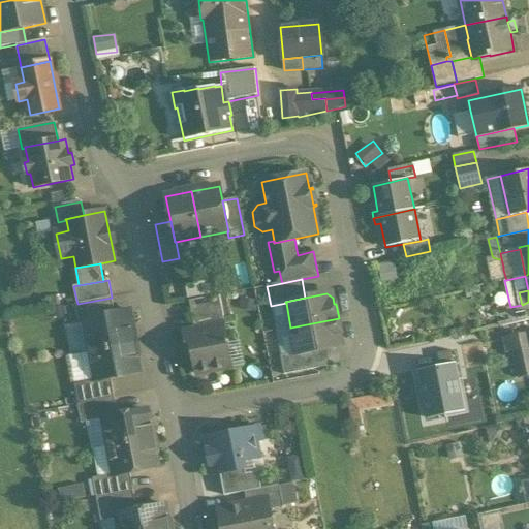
[(190,302),(195,330),(223,324),(223,325),(225,325),(220,296),(189,301),(190,302)]
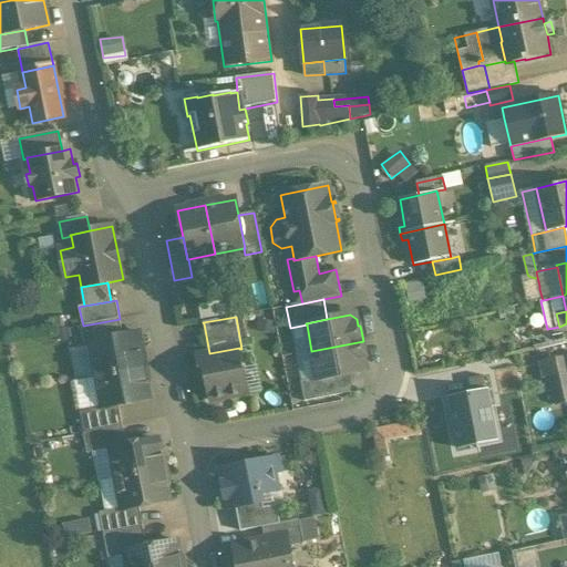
[(83,326),(81,326),(84,346),(91,343),(91,342),(123,337),(120,319),(83,326)]
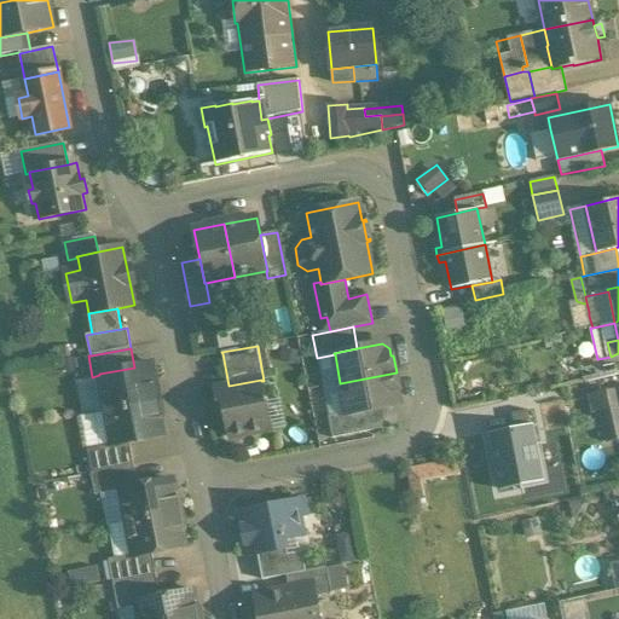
[(618,353),(611,357),(597,359),(602,379),(618,374),(618,353)]
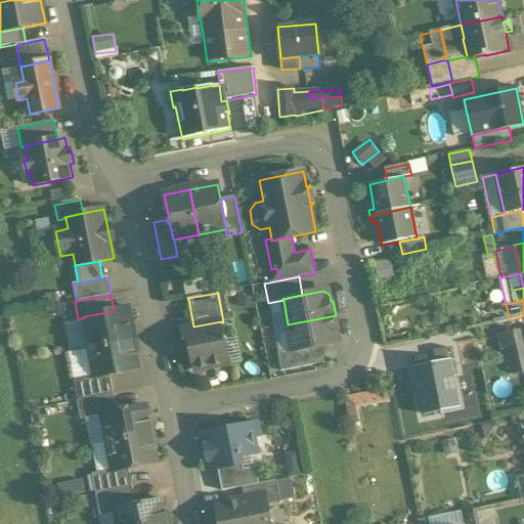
[(114,311),(84,316),(84,317),(90,348),(133,340),(131,326),(133,326),(130,308),(114,311)]
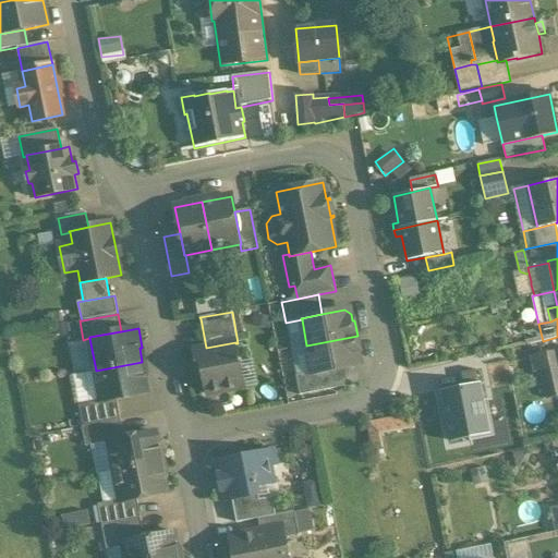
[(358,336),(306,346),(312,373),(312,374),(332,370),(351,366),(355,365),(360,359),(359,352),(361,351),(358,336)]
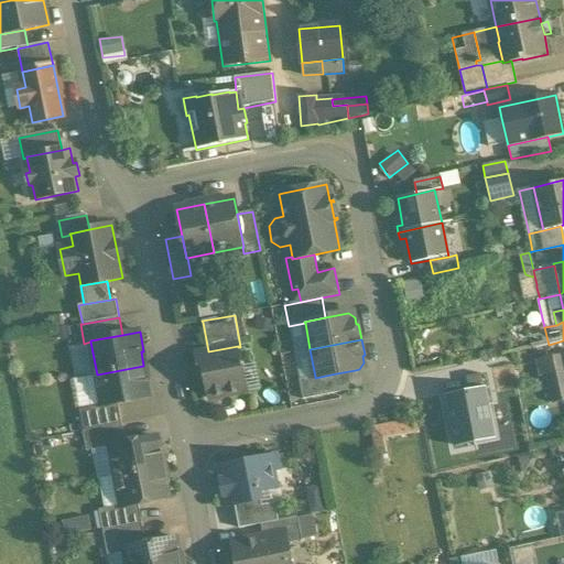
[(74,376),(93,373),(88,344),(69,346),(74,376)]
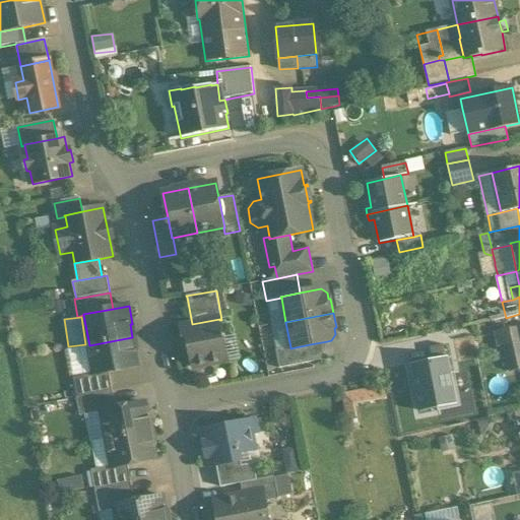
[(228,362),(219,320),(219,319),(192,324),(182,326),(186,349),(190,349),(193,368),(228,362)]
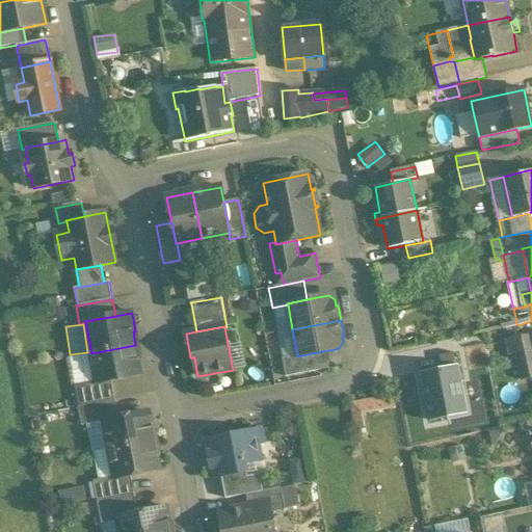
[(531,344),(531,340),(508,345),(511,361),(517,358),(523,380),(531,378),(531,344)]
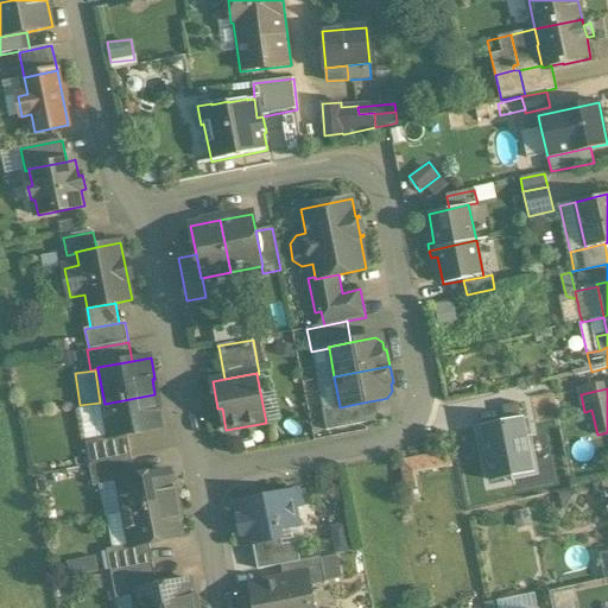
[(154,394),(105,404),(111,436),(111,438),(127,435),(160,429),(154,394)]
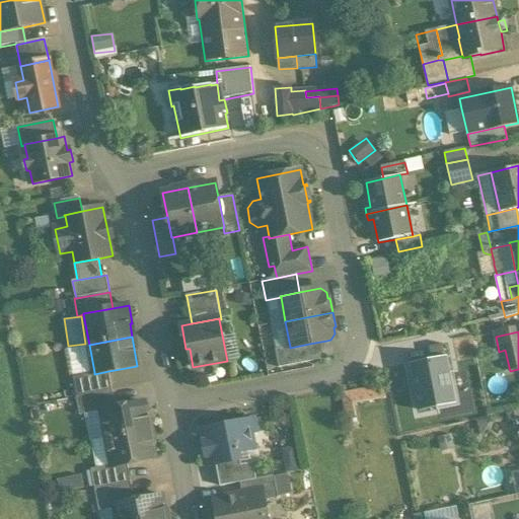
[(309,344),(313,362),(320,360),(327,345),(326,341),(309,344)]
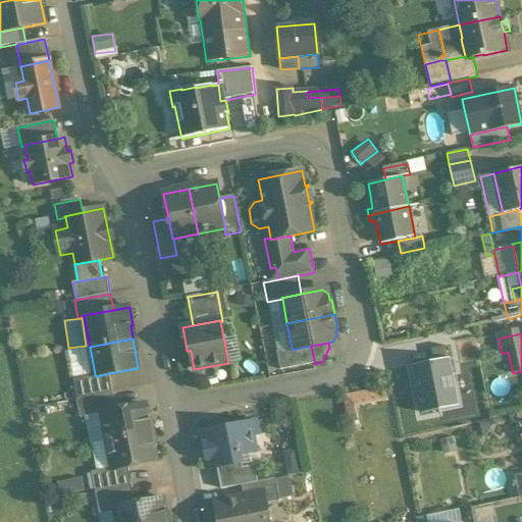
[(311,346),(292,350),(292,349),(277,351),(280,370),(315,364),(311,346)]
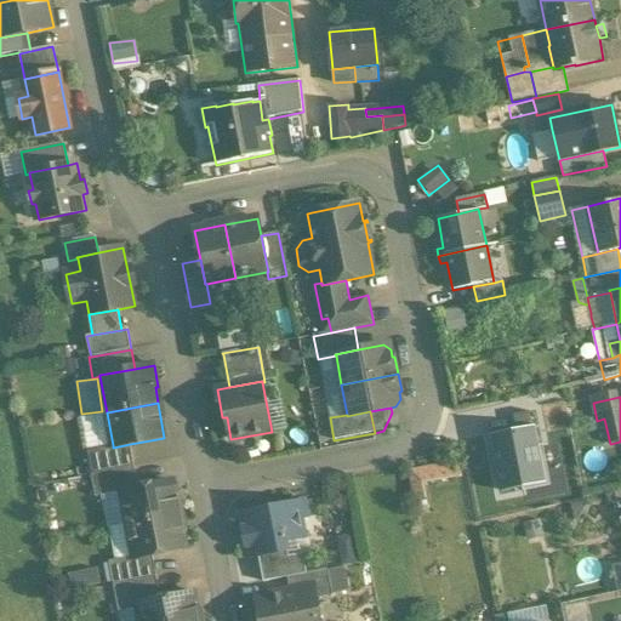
[(107,412),(81,417),(87,451),(113,445),(107,412)]
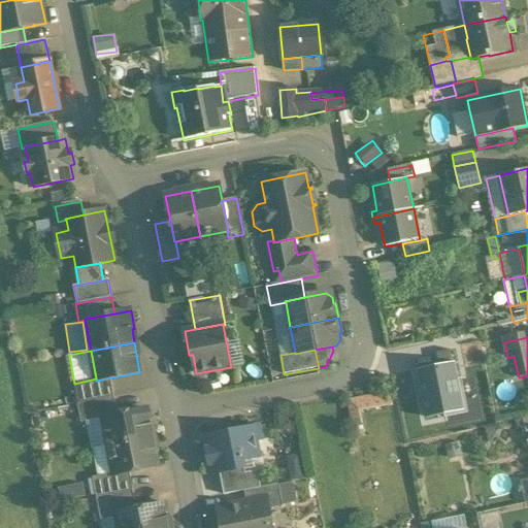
[(436,354),(439,366),(453,363),(451,351),(436,354)]
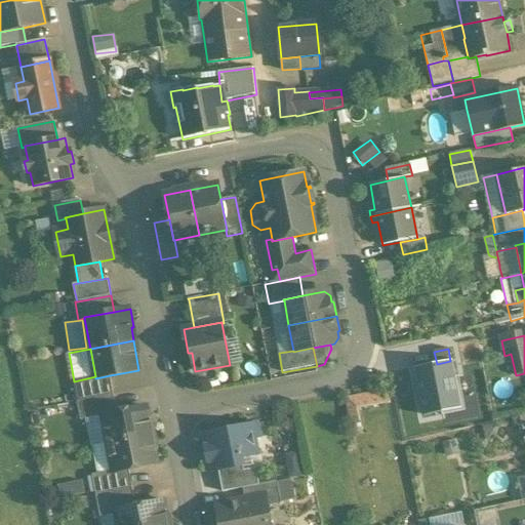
[(452,360),(450,361),(437,364),(414,368),(425,416),(462,409),(452,360)]
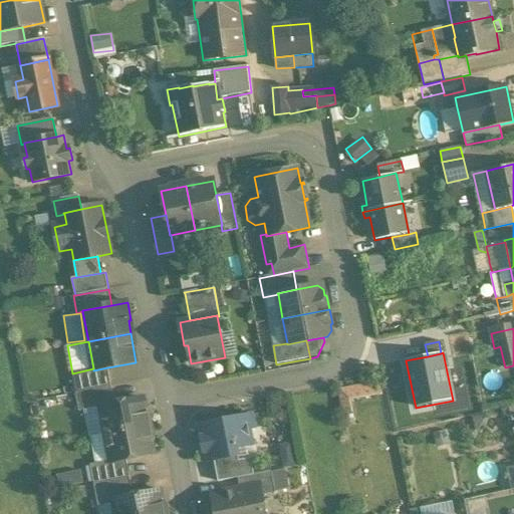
[(93,368),(72,373),(76,394),(111,387),(107,367),(93,370),(93,368)]
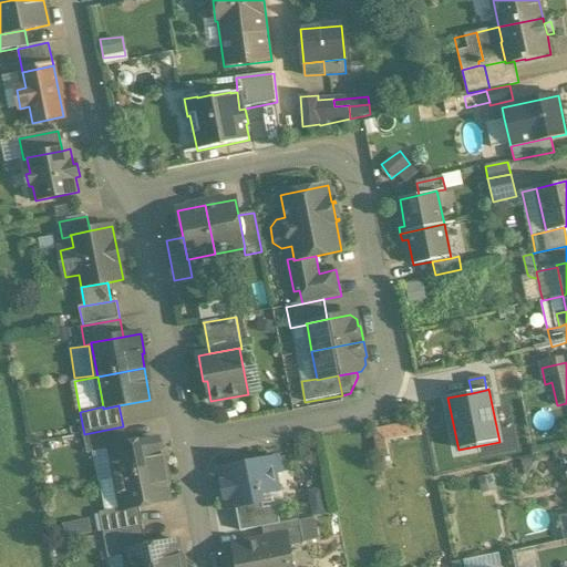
[(421,421),(373,431),(379,461),(391,457),(388,442),(424,434),(421,421)]
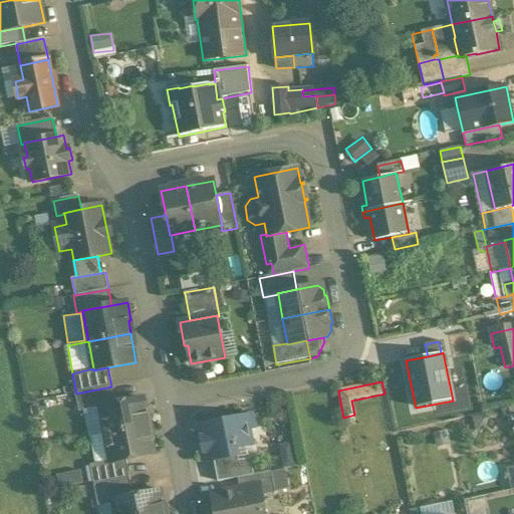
[(111,387),(76,394),(79,412),(101,408),(101,407),(114,404),(111,387)]
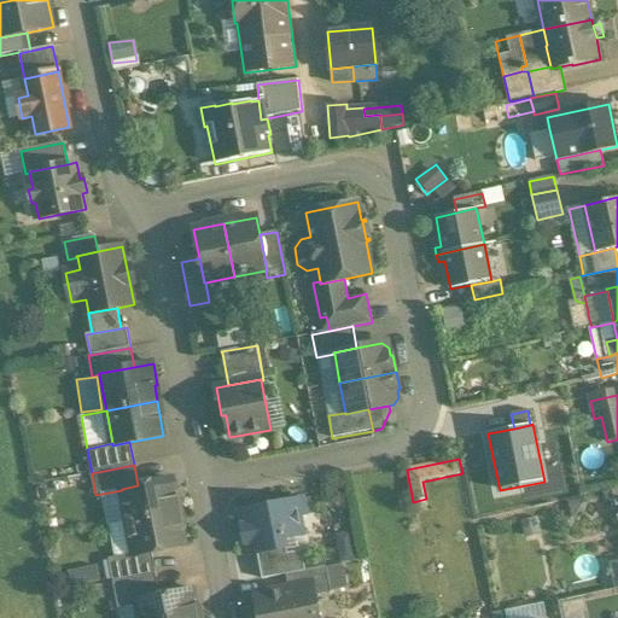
[(138,485),(122,489),(122,490),(128,523),(180,512),(178,499),(178,496),(175,496),(173,479),(138,485)]
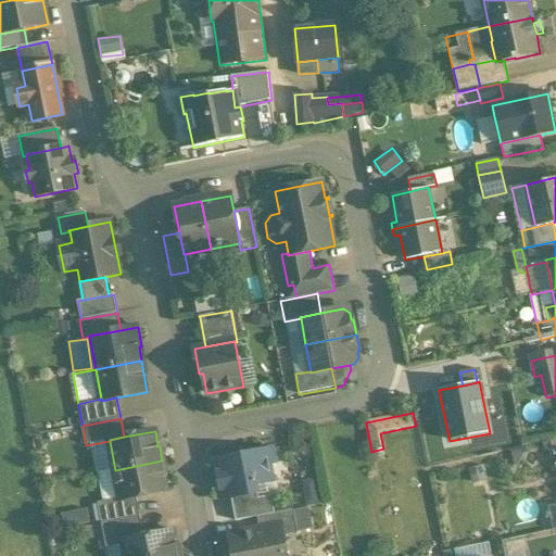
[(248,452),(236,454),(237,456),(217,460),(220,474),(218,474),(218,475),(220,488),(220,489),(223,489),(225,498),(231,497),(257,492),(255,484),(273,480),(267,451),(248,454),(248,452)]
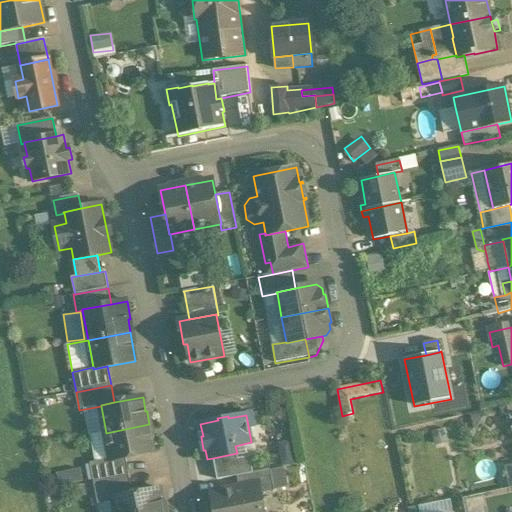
[(149,424),(106,433),(111,459),(111,461),(126,458),(153,452),(150,438),(152,438),(149,424)]
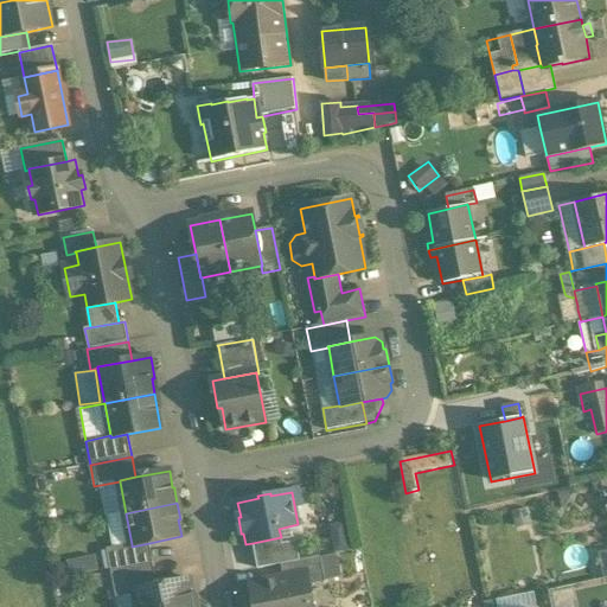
[(281,537),(253,543),(257,569),(281,564),(300,561),(299,555),(296,542),(282,544),(281,537)]
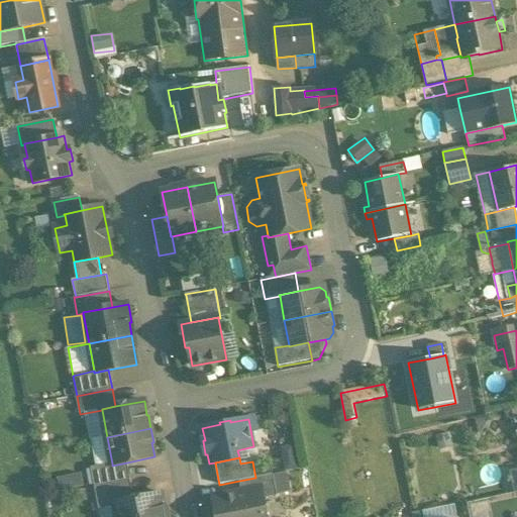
[(127,462),(112,466),(112,463),(91,468),(95,487),(130,480),(127,462)]
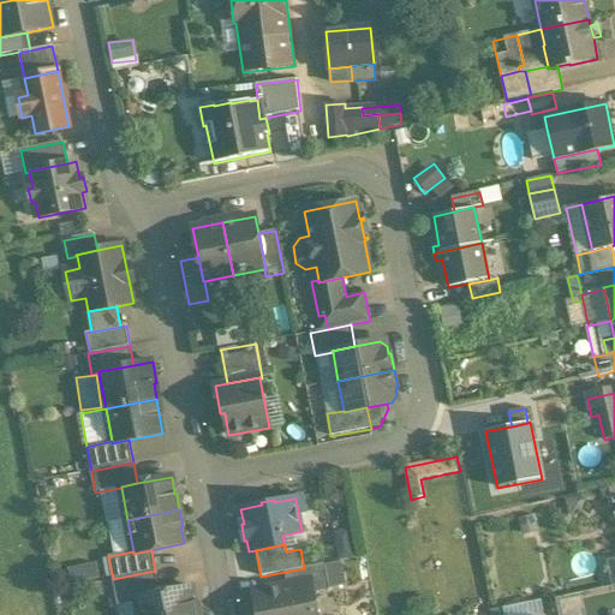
[(324,557),(303,562),(304,568),(326,565),(324,557)]
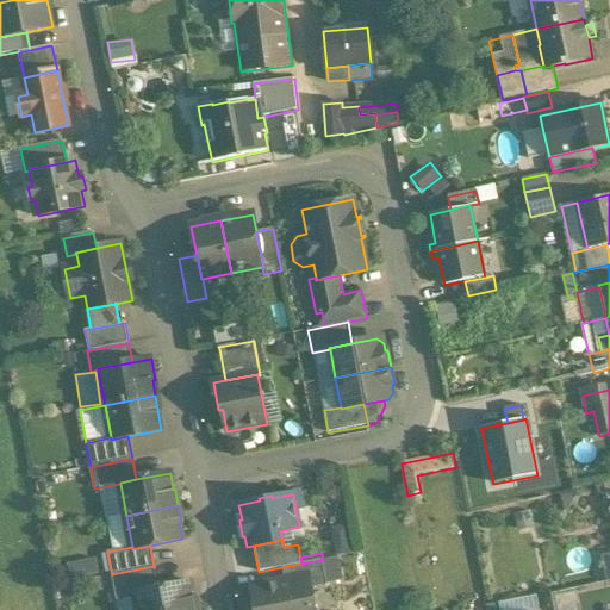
[(302,564),(282,567),(285,582),(309,577),(311,589),(328,585),(323,560),(302,564)]
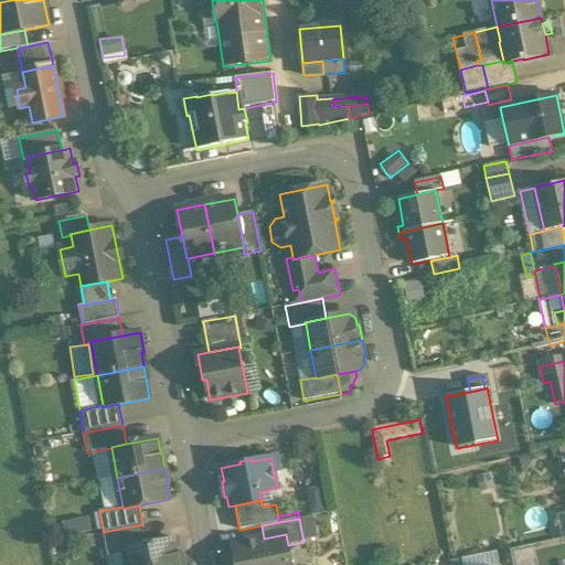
[(142,524),(104,532),(108,557),(126,554),(125,548),(147,545),(142,524)]
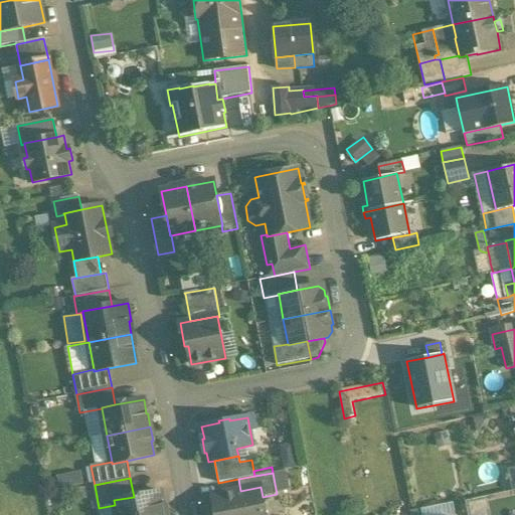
[(240,491),(213,496),(216,514),(266,514),(263,497),(261,487),(240,491)]
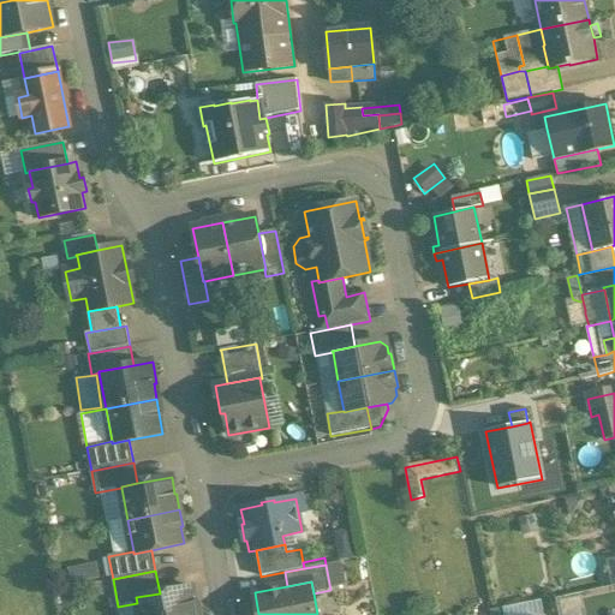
[(160,593),(136,597),(137,603),(138,614),(199,614),(199,610),(197,610),(192,586),(160,593)]
